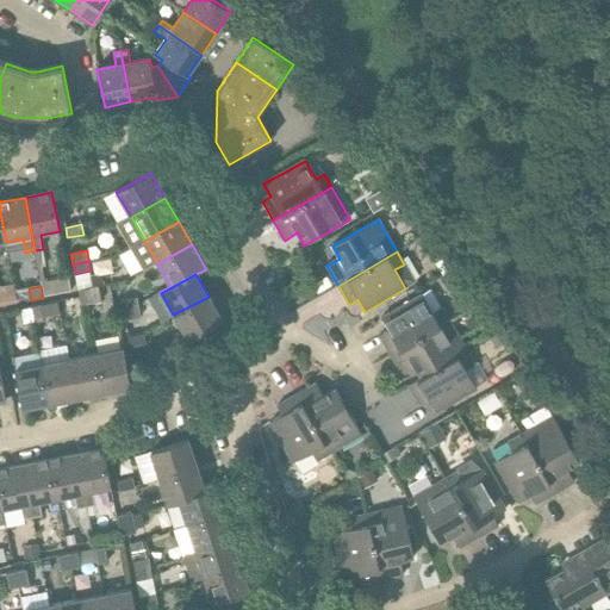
[(92,304),(101,303),(99,286),(88,288),(92,304)]
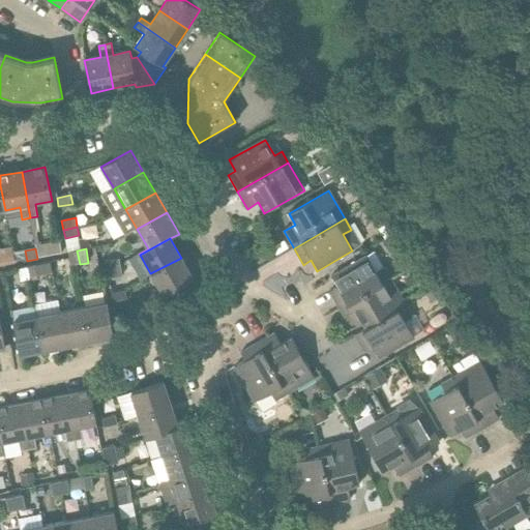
[(70,266),(80,264),(77,251),(68,252),(70,266)]
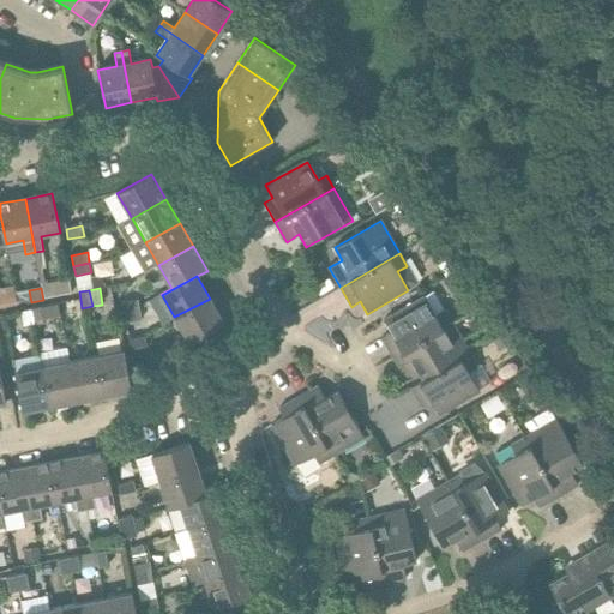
[(381,338),(393,359),(452,324),(444,311),(435,315),(425,298),(384,321),(391,333),(381,338)]
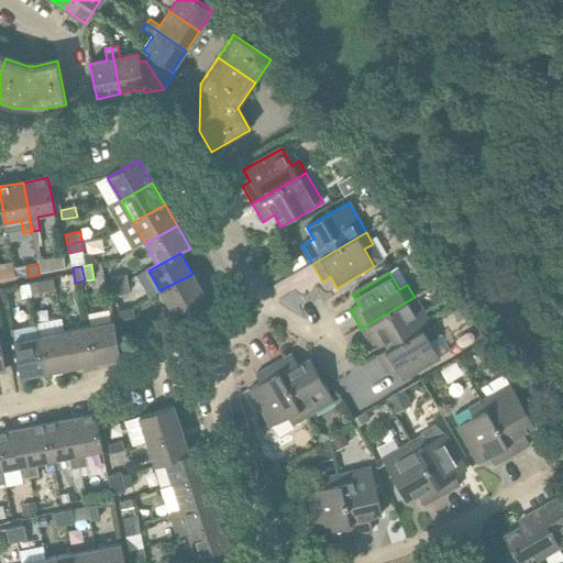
[(192,274),(159,290),(174,315),(206,296),(192,274)]
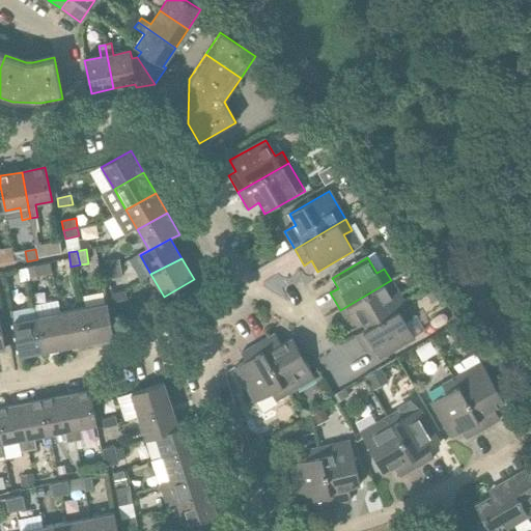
[(107,271),(120,269),(119,259),(105,262),(107,271)]
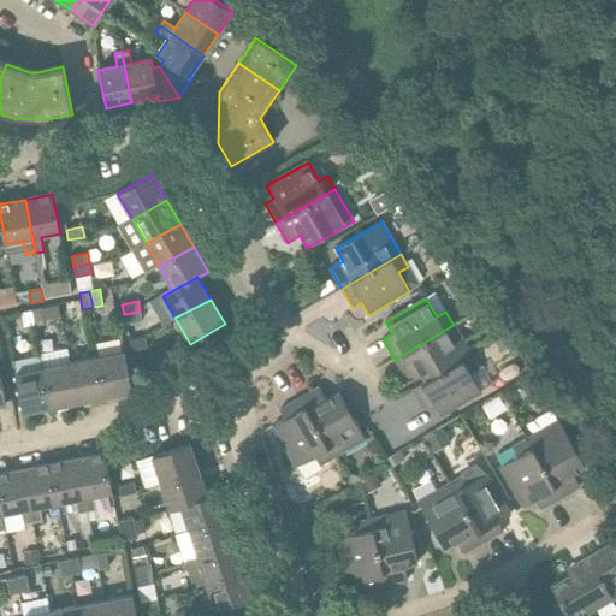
[(34,326),(45,324),(41,308),(31,311),(34,326)]
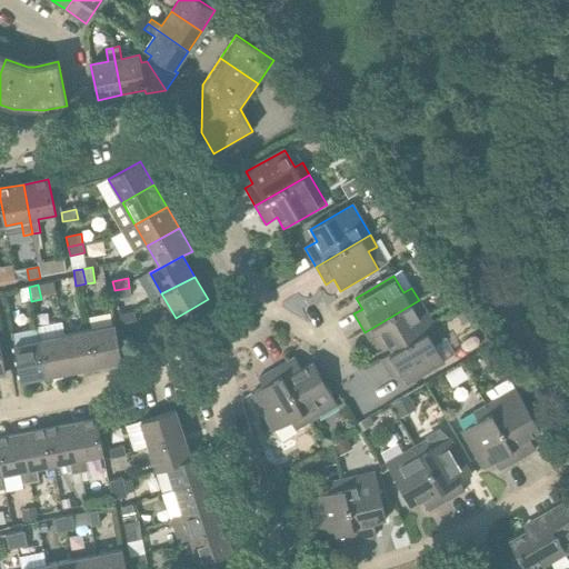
[(22,303),(31,301),(29,287),(19,288),(22,303)]
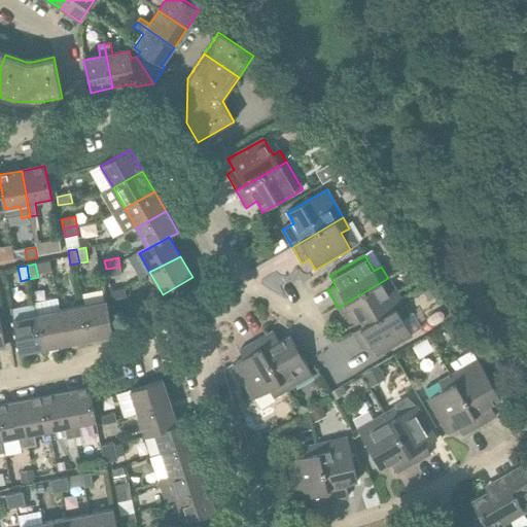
[(108,278),(121,275),(119,267),(106,269),(108,278)]
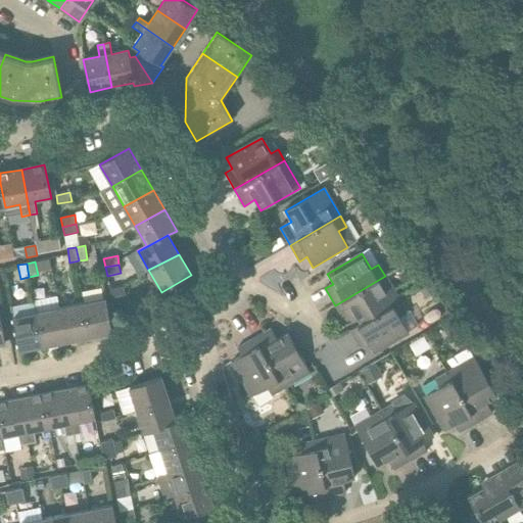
[(355,315),(361,325),(400,302),(385,276),(335,305),(344,322),(355,315)]
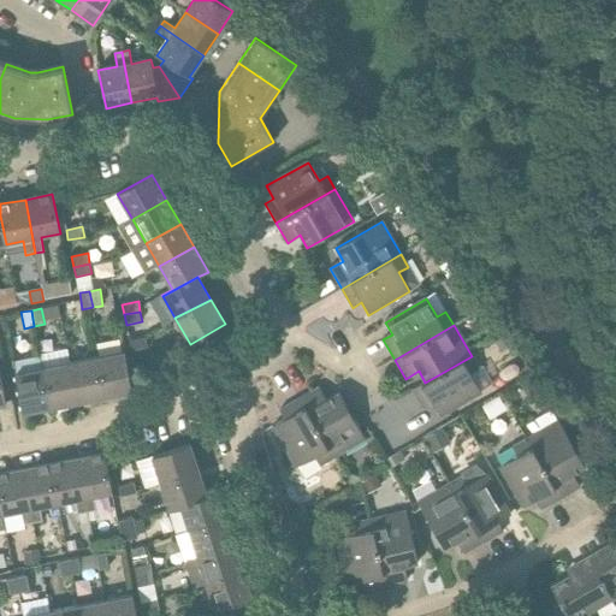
[(131,351),(147,348),(146,338),(129,342),(131,351)]
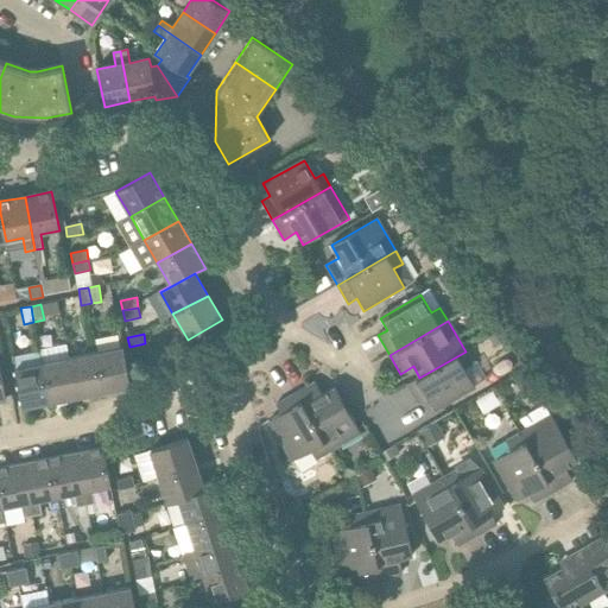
[(96,353),(103,392),(131,386),(122,347),(96,353)]
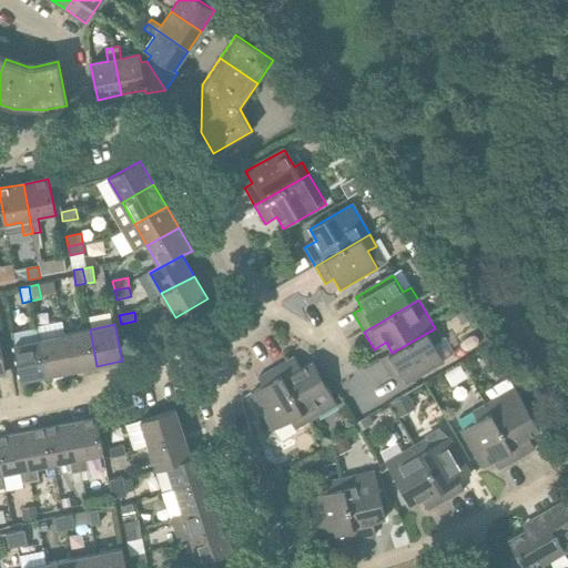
[(435,328),(392,353),(381,359),(391,378),(399,373),(406,385),(444,363),(434,345),(442,341),(435,328)]
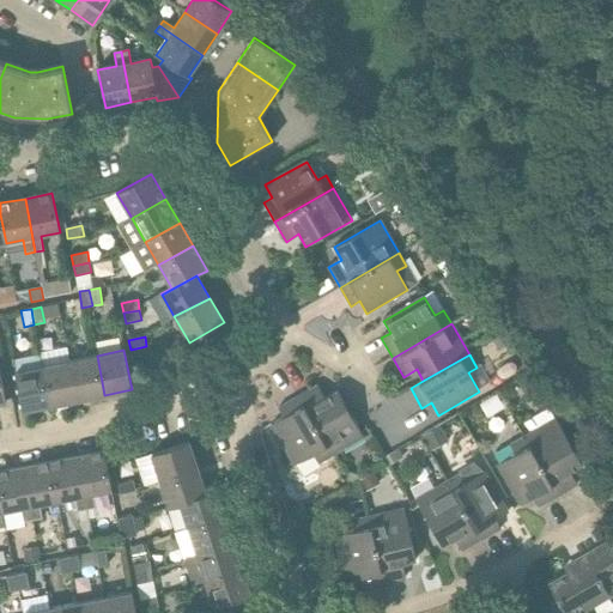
[(77,400),(104,395),(97,356),(70,360),(77,400)]
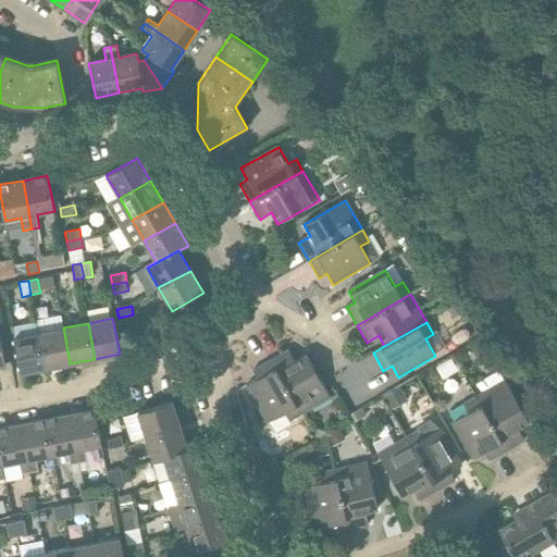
[(46,369),(70,363),(63,327),(39,333),(46,369)]
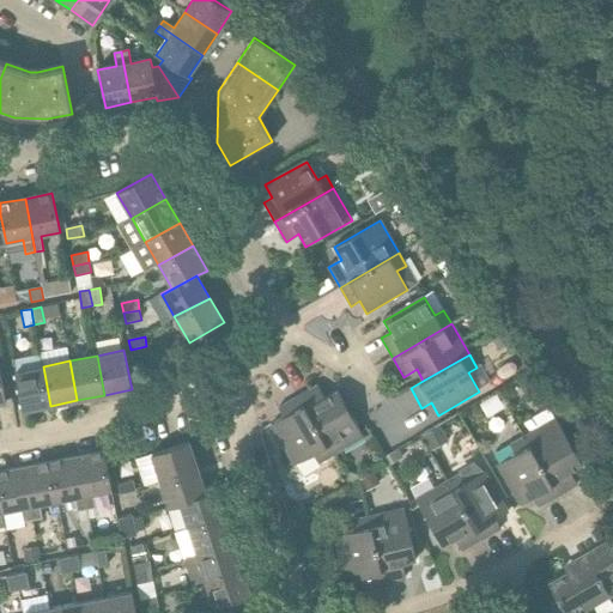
[(22,411),(50,406),(43,366),(14,371),(22,411)]
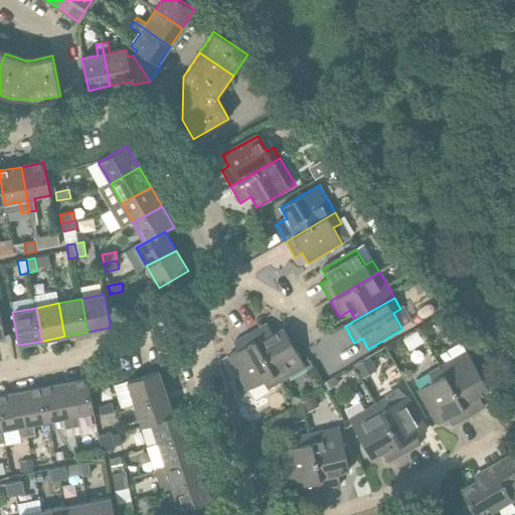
[(249,334),(279,383),(305,368),(283,329),(273,335),(267,324),(249,334)]
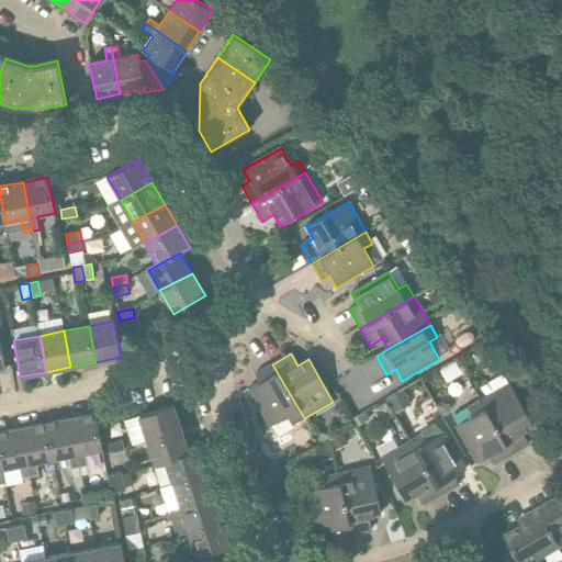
[(292,425),(304,418),(272,364),(255,374),(259,383),(248,390),(270,427),(288,417),(292,425)]
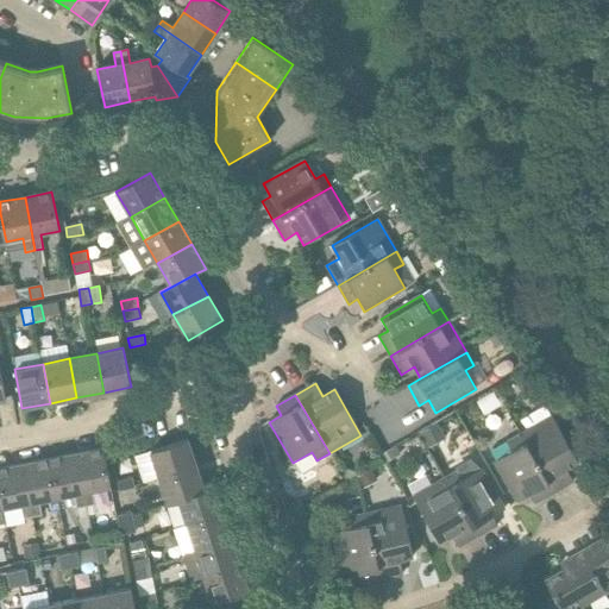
[(520,434),(554,493),(573,482),(566,469),(578,462),(552,416),(520,434)]
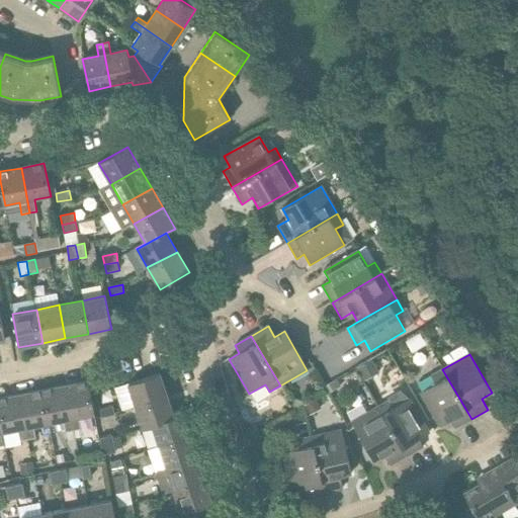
[(454,429),(471,419),(442,369),(431,376),(435,383),(420,393),(440,428),(450,422),(454,429)]
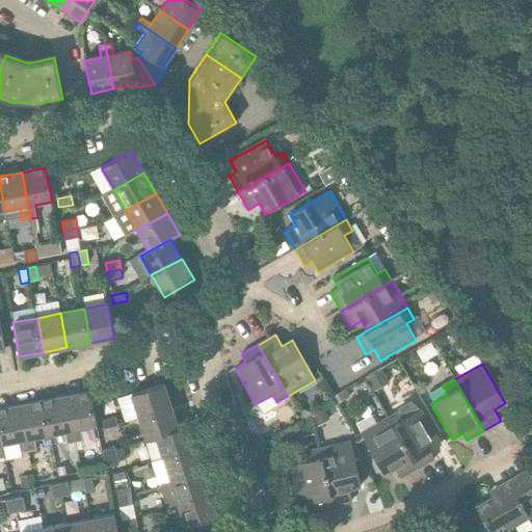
[(139,418),(171,407),(164,383),(131,394),(139,418)]
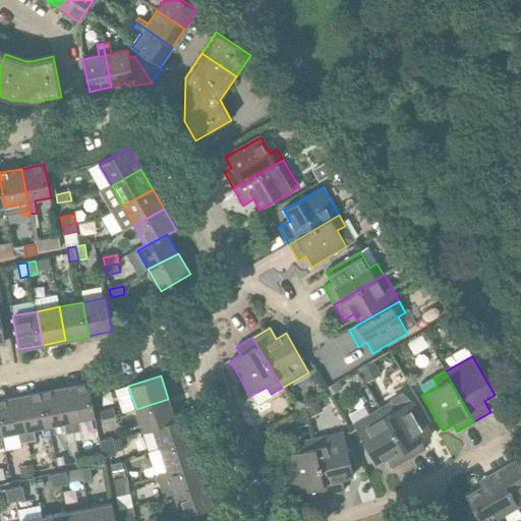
[(109,380),(98,382),(100,392),(111,391),(109,380)]
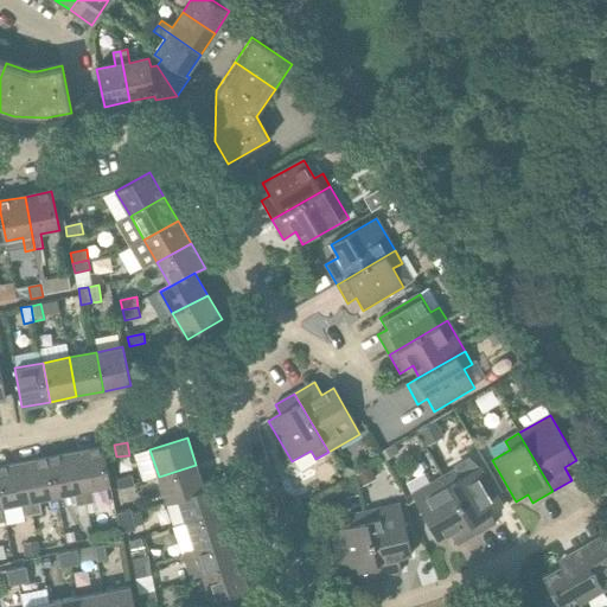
[(93,490),(110,486),(103,447),(76,453),(87,505),(95,504),(93,490)]
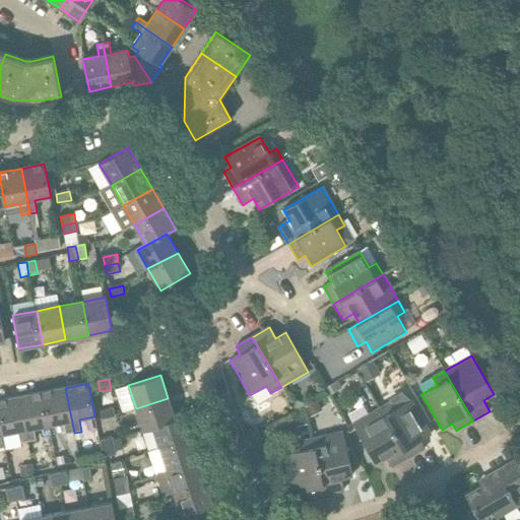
[(65,435),(74,433),(65,388),(42,392),(49,426),(63,423),(65,435)]
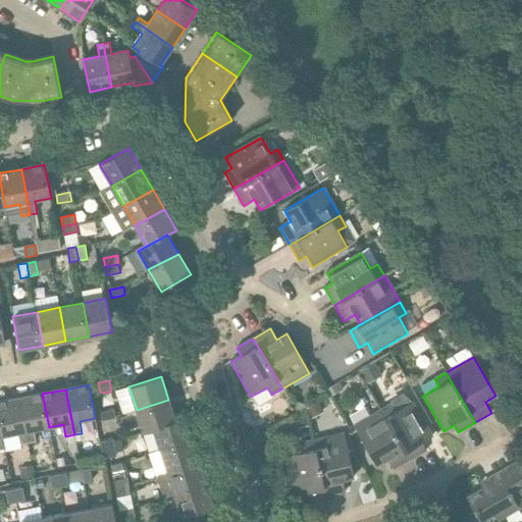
[(34,430),(49,427),(42,394),(19,399),(28,444),(36,441),(34,430)]
